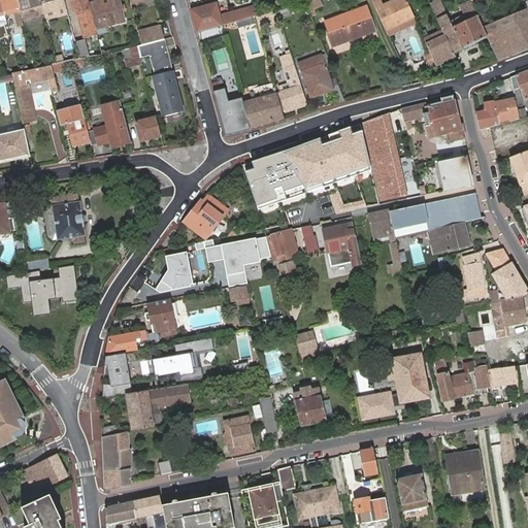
[(1,0),(6,15),(17,12),(15,8),(18,8),(19,12),(22,11),(18,0),(1,0)]
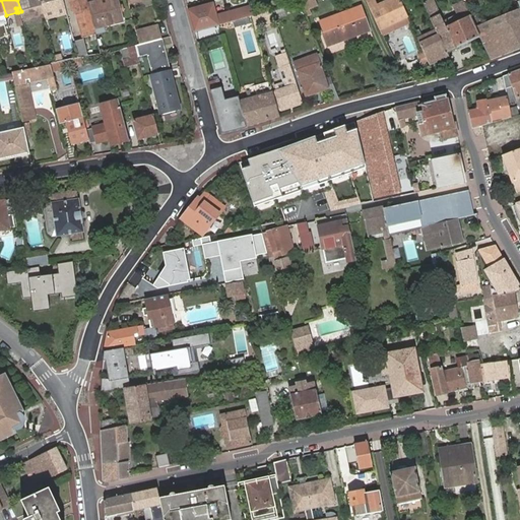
[(41,0),(17,0),(21,11),(23,19),(45,14),(41,0)]
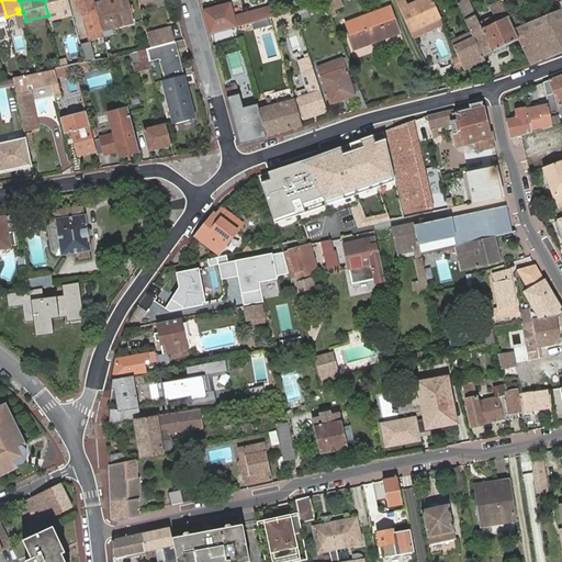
[(44,0),(48,15),(72,9),(69,0),(44,0)]
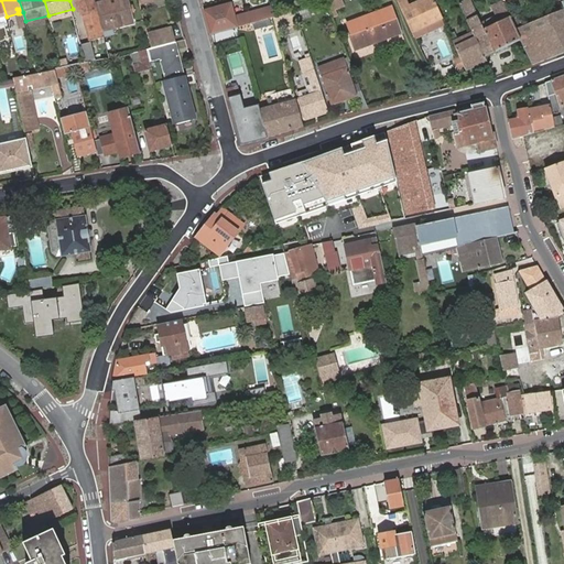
[(84,11),(98,61),(112,58),(105,29),(98,3),(97,0),(76,0),(79,11),(84,11)]
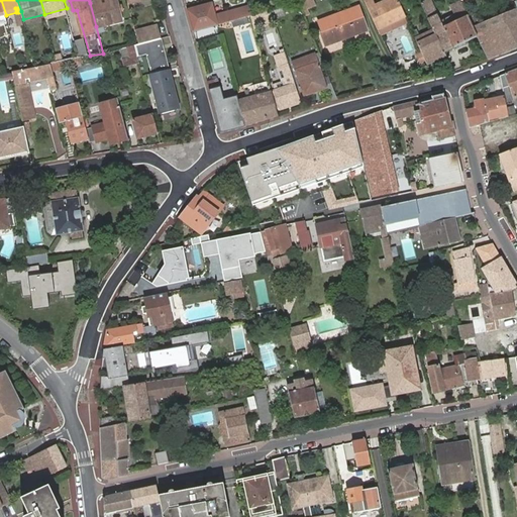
[(101,0),(90,3),(96,26),(124,19),(118,0),(101,0)]
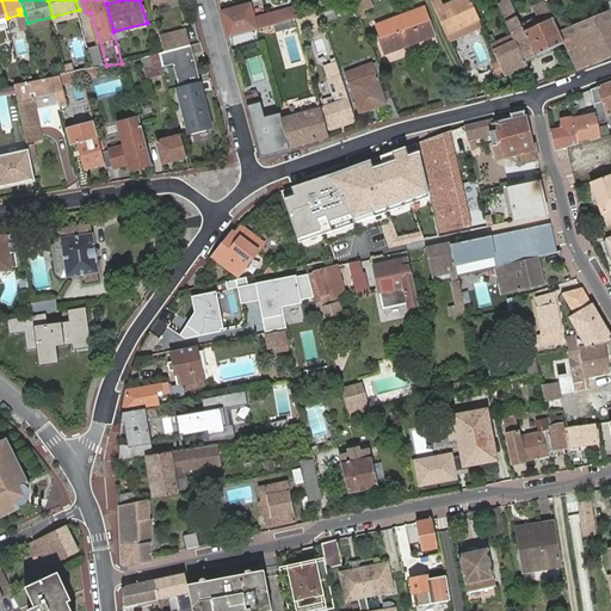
[(458,0),(437,10),(448,32),(480,18),(470,0),(458,0)]
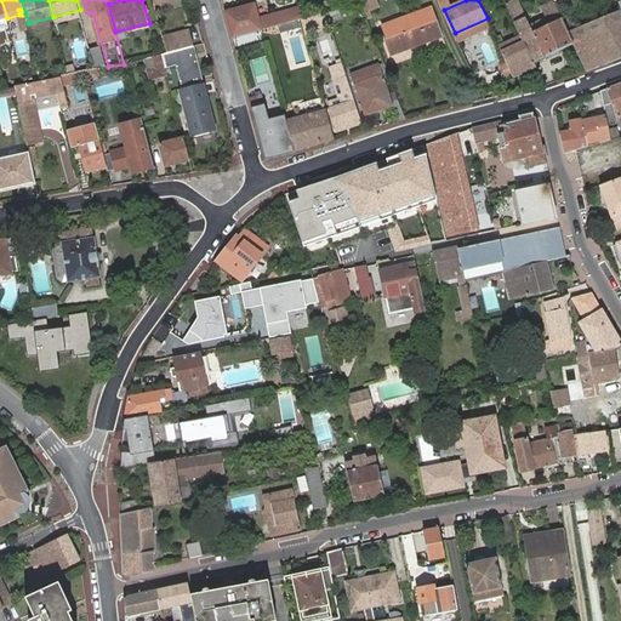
[(518,0),(512,0),(507,3),(522,35),(535,62),(573,44),(567,30),(554,1),(553,0),(542,6),(547,17),(535,23),(530,13),(527,15),(518,0)]
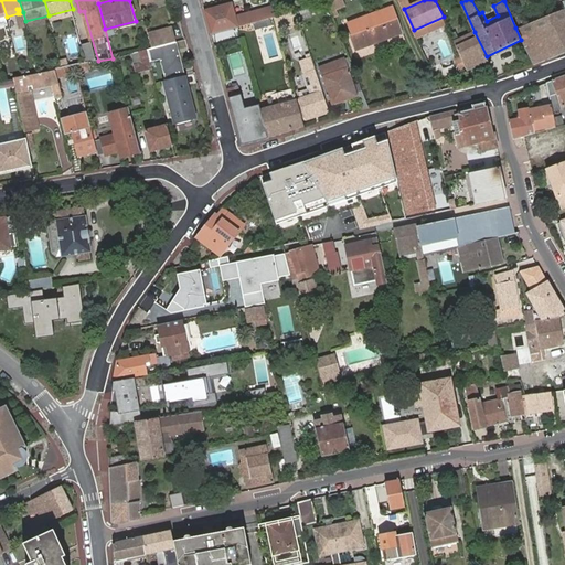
[(510,0),(507,0),(504,1),(515,28),(522,25),(510,0)]
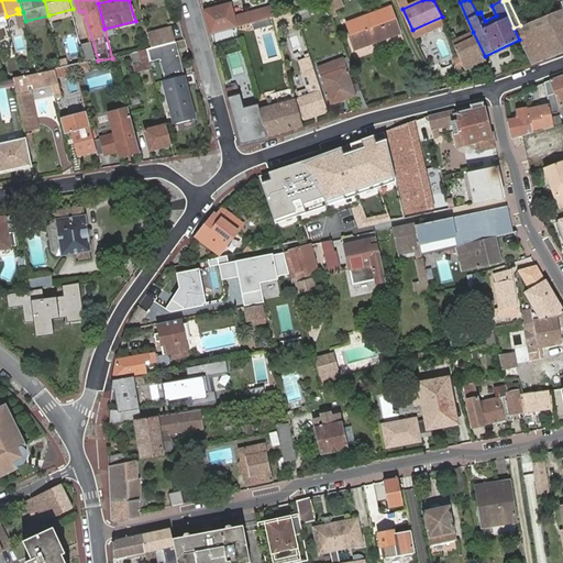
[(330,8),(328,2),(309,8),(311,12),(330,8)]
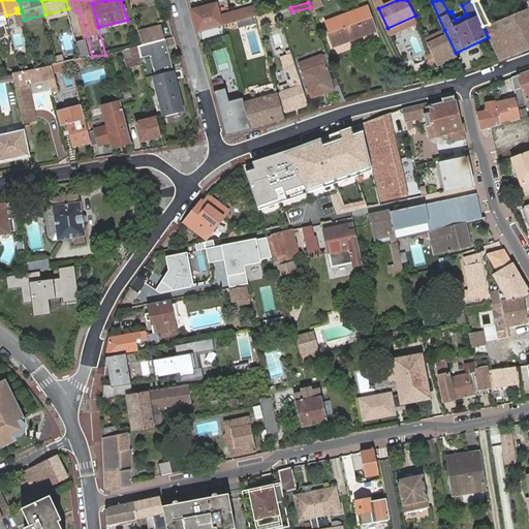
[(193,10),(199,33),(211,30),(214,28),(225,26),(225,25),(223,14),(220,3),(193,10)]
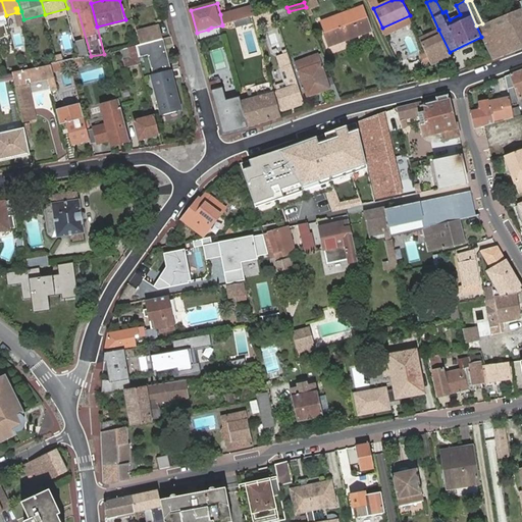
[(220,14),(222,24),(230,22),(255,16),(260,15),(256,4),(220,14)]
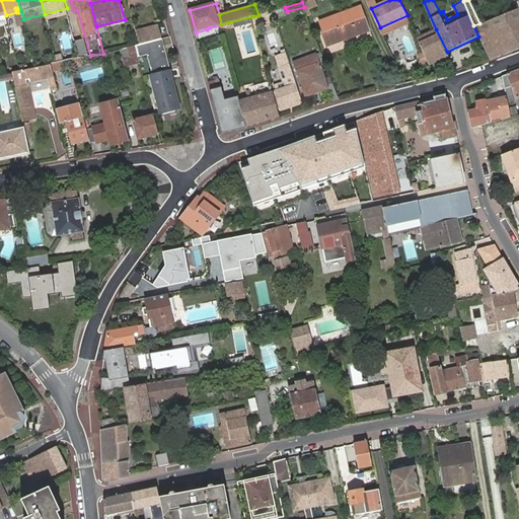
[(478,36),(490,58),(518,47),(518,7),(479,23),(473,25),(478,36)]
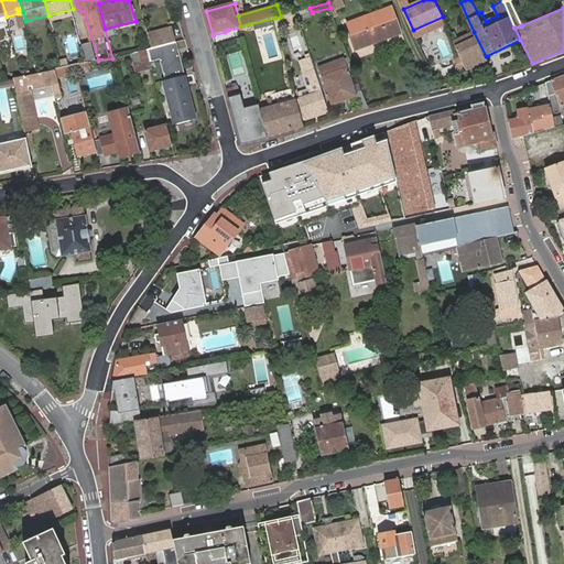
[(365,45),(400,33),(389,10),(386,11),(386,10),(353,22),(356,32),(361,30),(362,32),(351,35),(357,50),(365,45)]
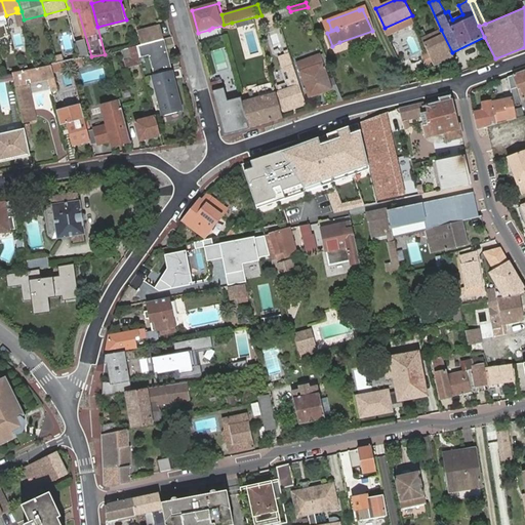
[(281,21),(277,10),(261,15),(256,16),(259,27),(281,21)]
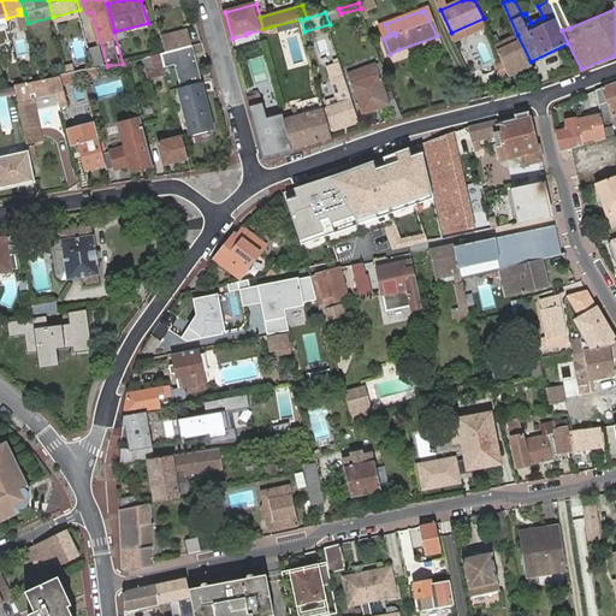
[(487,27),(484,18),(451,33),(455,41),(487,27)]
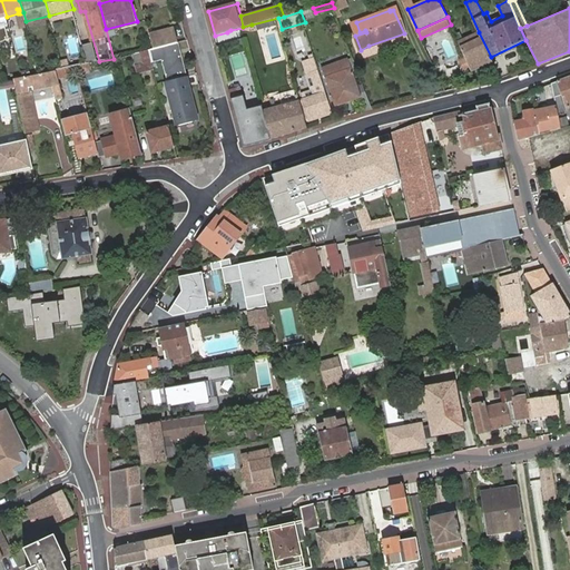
[(150,32),(154,48),(178,42),(175,27),(150,32)]
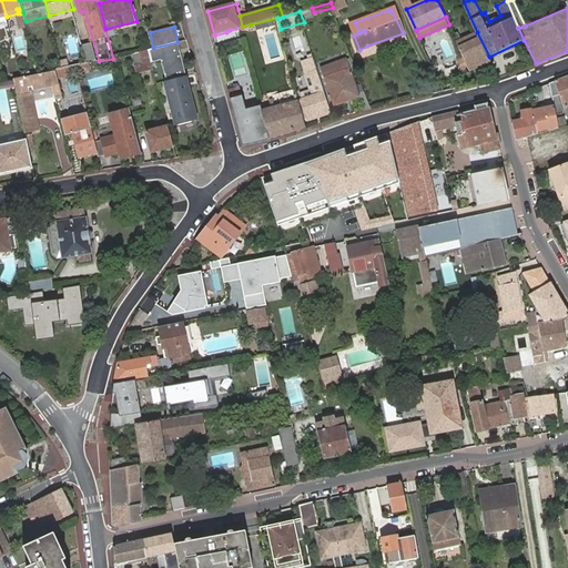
[(459,31),(454,33),(457,41),(463,39),(459,31)]
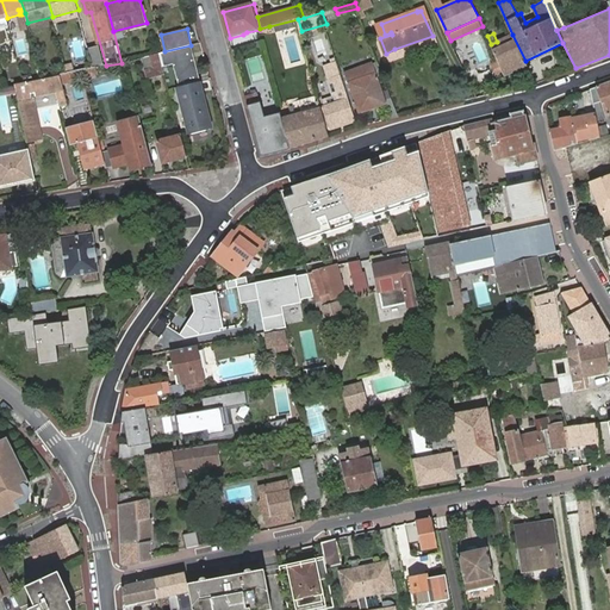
[(491,44),(506,75),(528,66),(526,61),(512,35),(497,42),(491,44)]
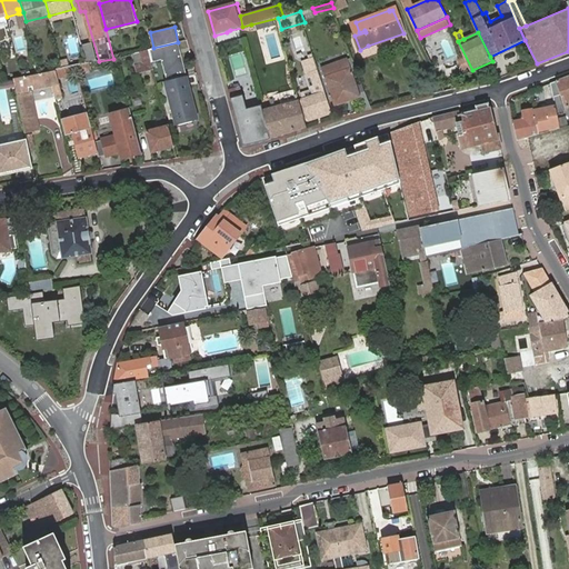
[(406,38),(403,33),(368,46),(360,50),(360,52),(406,38)]
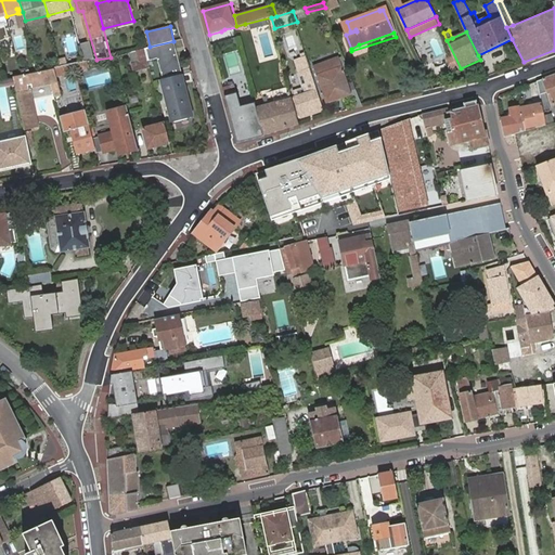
[(150,47),(146,48),(149,59),(158,56),(164,79),(182,74),(173,41),(150,47)]
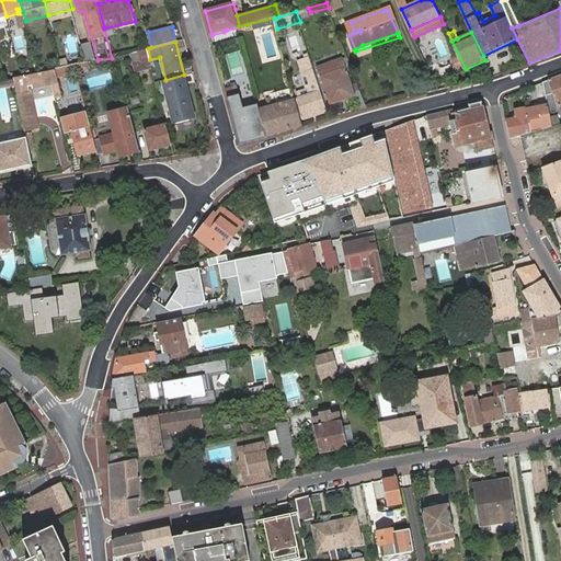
[(148,48),(132,53),(138,72),(153,69),(150,59),(148,48)]
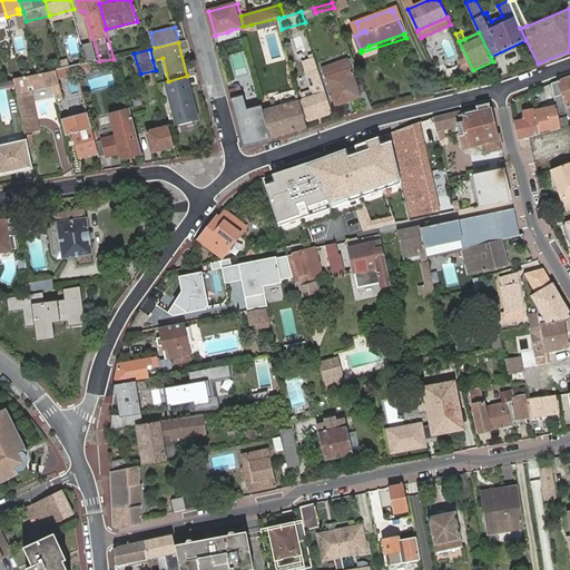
[(325,94),(327,92),(314,52),(306,55),(318,95),(304,99),(310,119),(332,112),(325,94)]
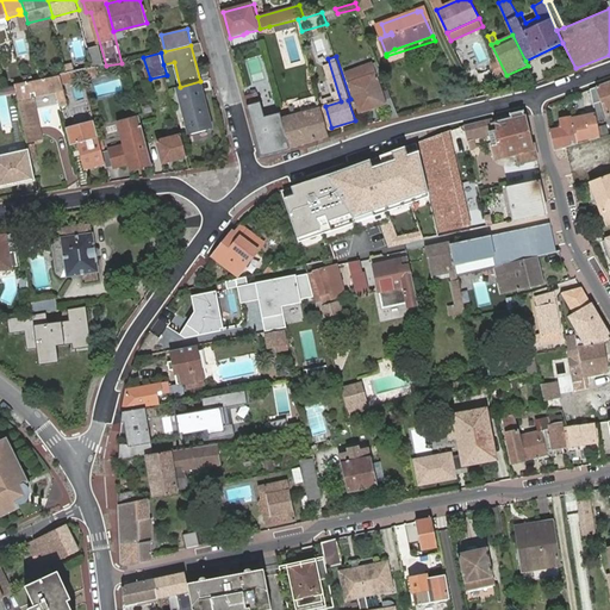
[(386,105),(391,118),(399,117),(392,98),(385,99),(373,63),(346,72),(360,113),(386,105)]
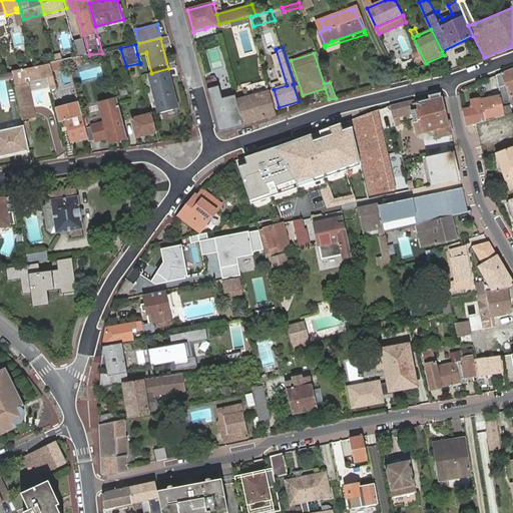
[(62,55),(56,57),(57,63),(64,61),(62,55)]
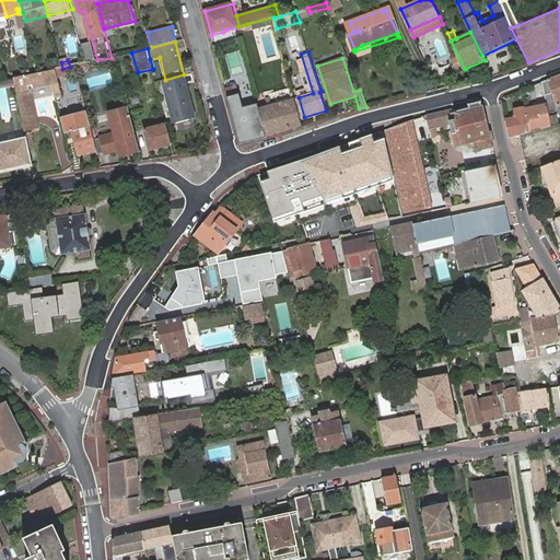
[(86,62),(76,66),(78,71),(90,69),(88,62),(86,62)]
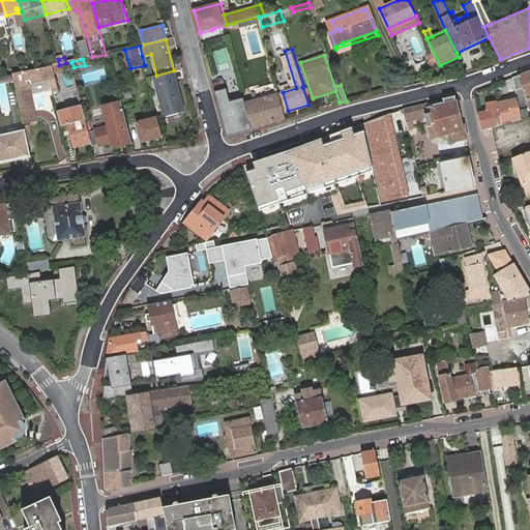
[(19,66),(21,74),(37,70),(35,62),(19,66)]
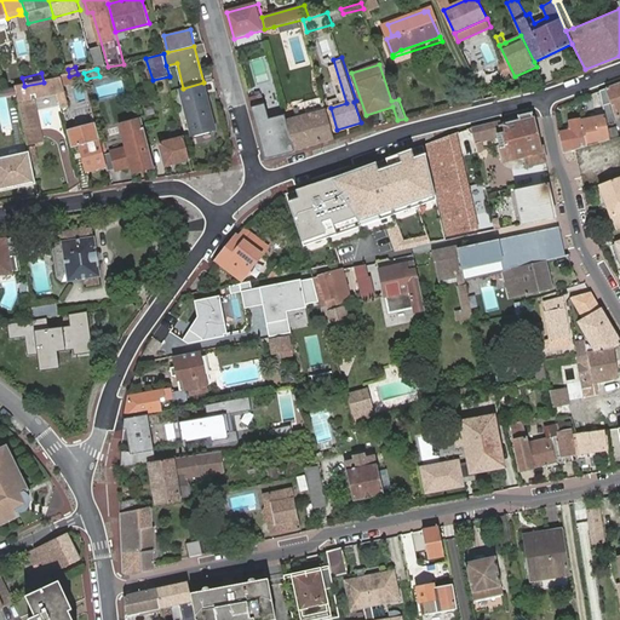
[(69,76),(63,79),(64,85),(86,79),(84,73),(69,76)]
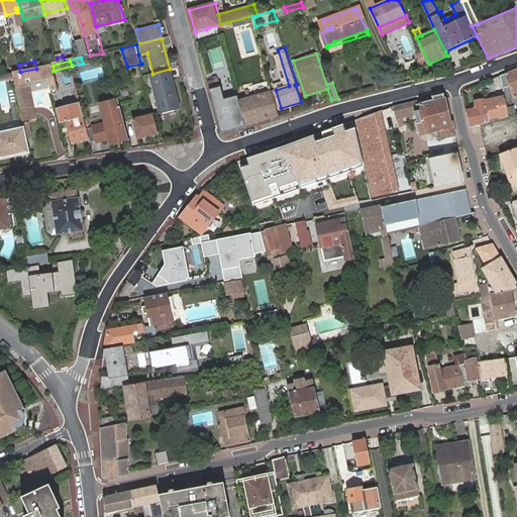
[(20,72),(13,73),(15,82),(18,96),(19,101),(20,106),(23,117),(24,120),(35,118),(27,82),(47,77),(55,75),(54,71),(53,66),(36,69),(20,72)]
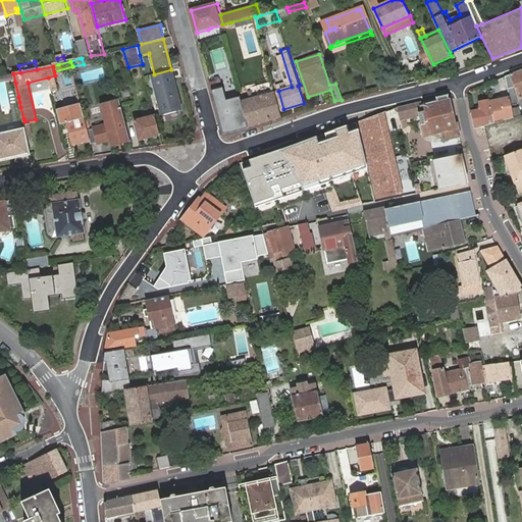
[(171,69),(154,74),(163,112),(180,107),(171,69)]
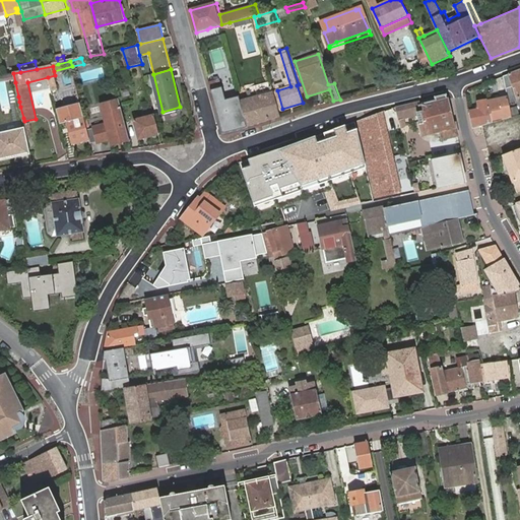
[(519,69),(504,75),(506,88),(513,86),(518,99),(519,96),(519,69)]
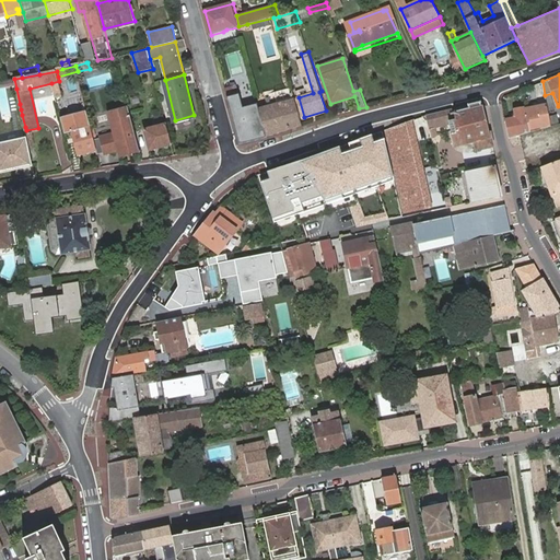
[(59,81),(51,83),(55,97),(63,96),(59,81)]
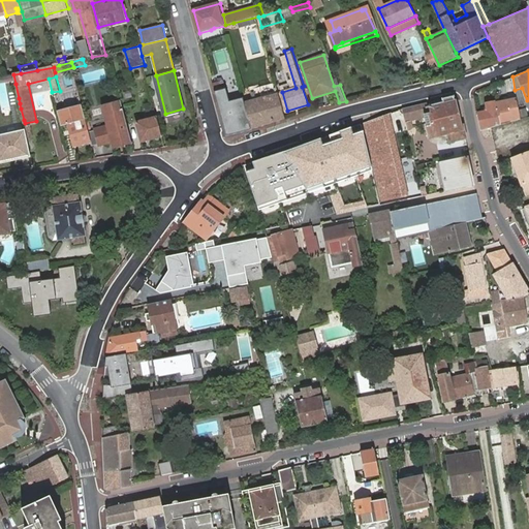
[(213,84),(215,93),(224,91),(226,90),(225,84),(221,84),(221,82),(213,84)]
